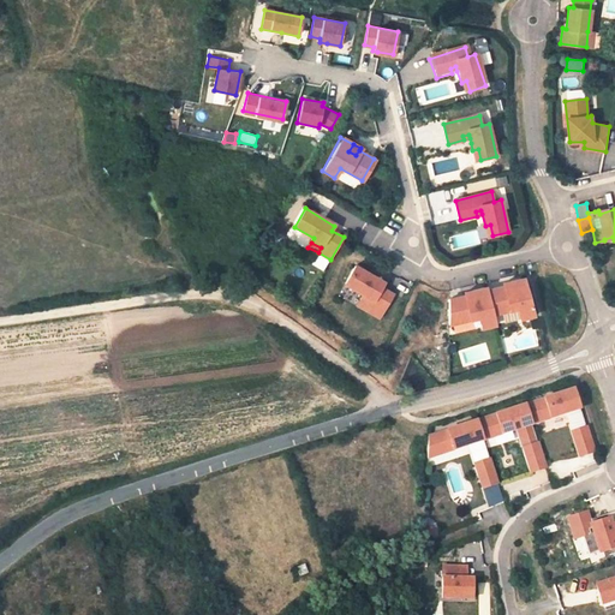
[(368,310),(381,317),(394,293),(382,287),(384,281),(356,264),(345,284),(364,294),(360,298),(371,304),(368,310)]
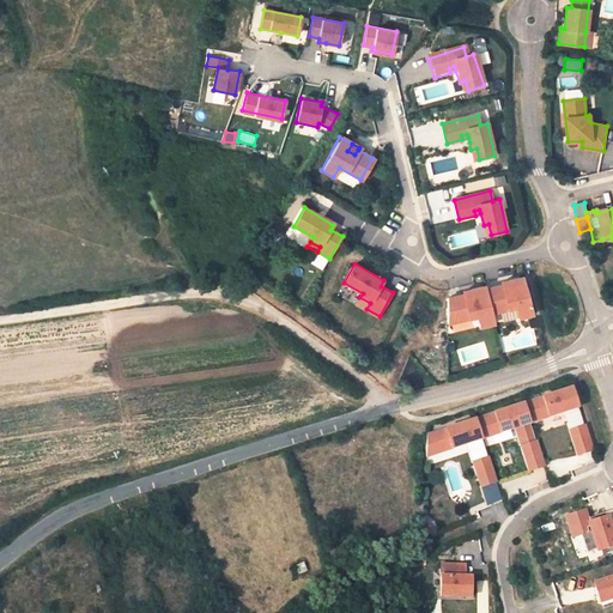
[(502,285),(485,289),(491,313),(516,307),(519,317),(534,314),(523,277),(509,280),(511,289),(503,290),(502,285)]
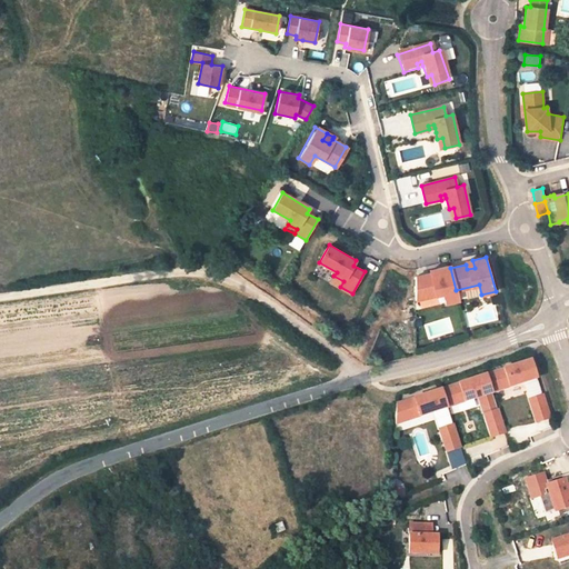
[(466,265),(467,269),(475,268),(472,260),(469,261),(465,261),(466,265)]
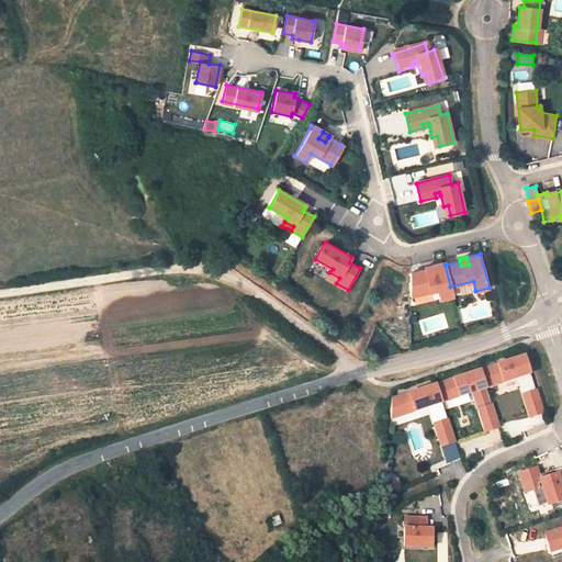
[(425,269),(411,273),(409,296),(438,290),(440,300),(453,296),(450,287),(445,265),(445,262),(431,265),(434,272),(426,274),(425,269)]
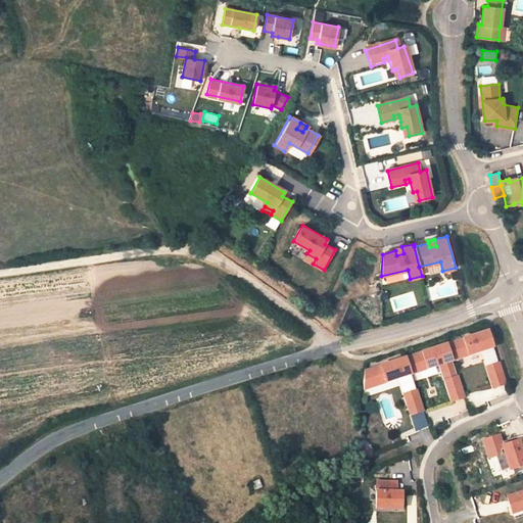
[(396,255),(403,253),(401,246),(398,247),(394,248),(395,250),(396,255)]
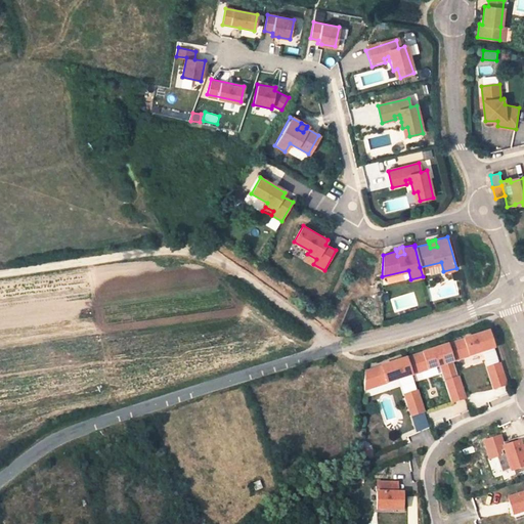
[(307,254),(304,260),(313,264),(316,259),(307,254)]
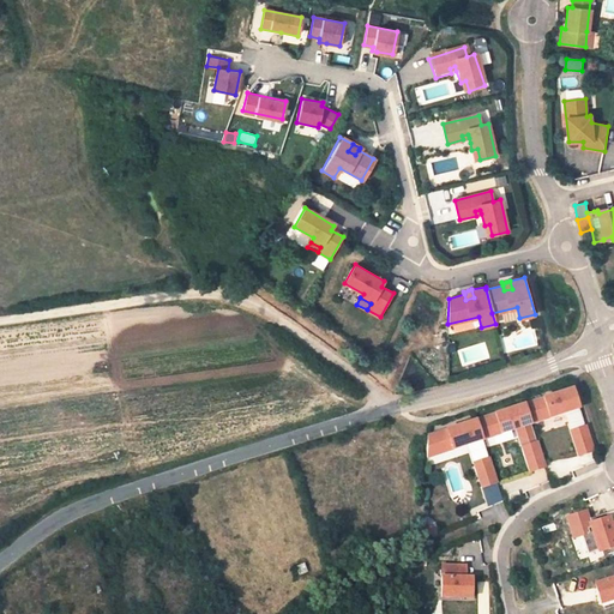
[(524,404),(530,423),(579,408),(572,389),(524,404)]
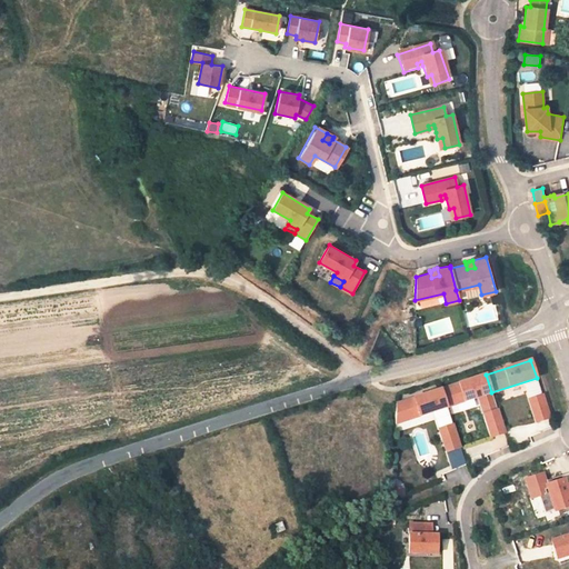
[(441,389),(447,407),(491,392),(486,375),(441,389)]
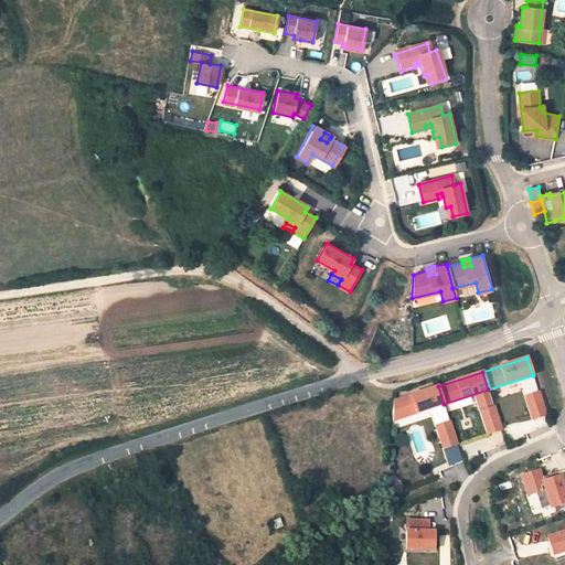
[(393,422),(444,404),(438,386),(393,402),(393,422)]
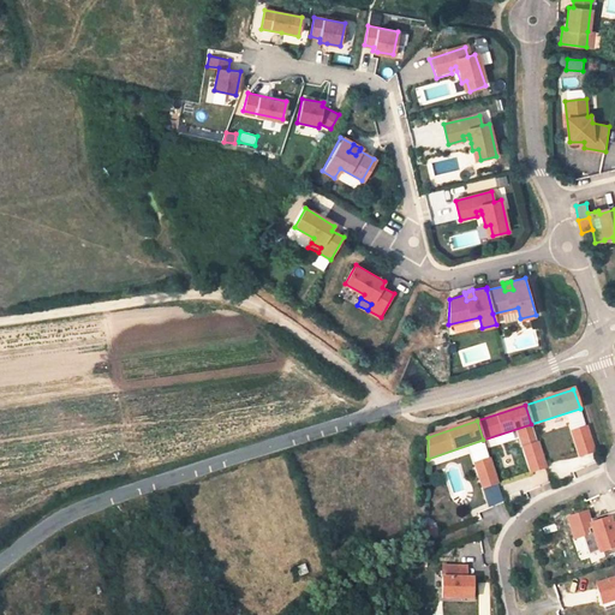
[(551,421),(541,424),(543,433),(554,429),(551,421)]
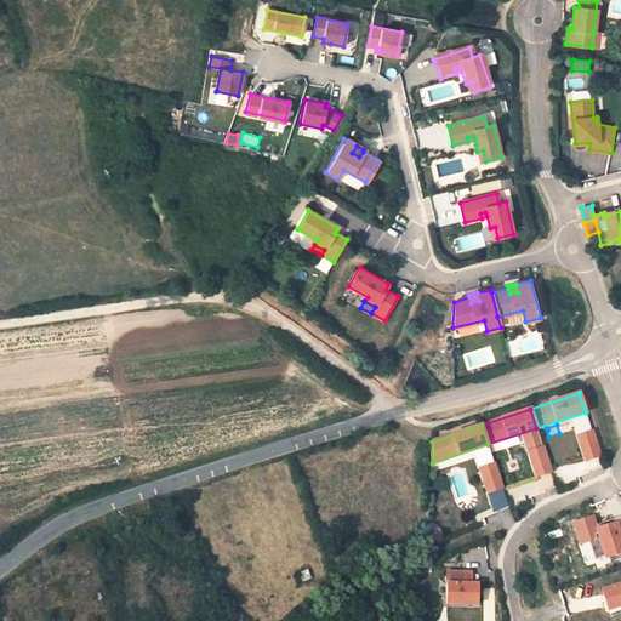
[(536,450),(542,448),(536,428),(519,434),(527,454),(536,450)]
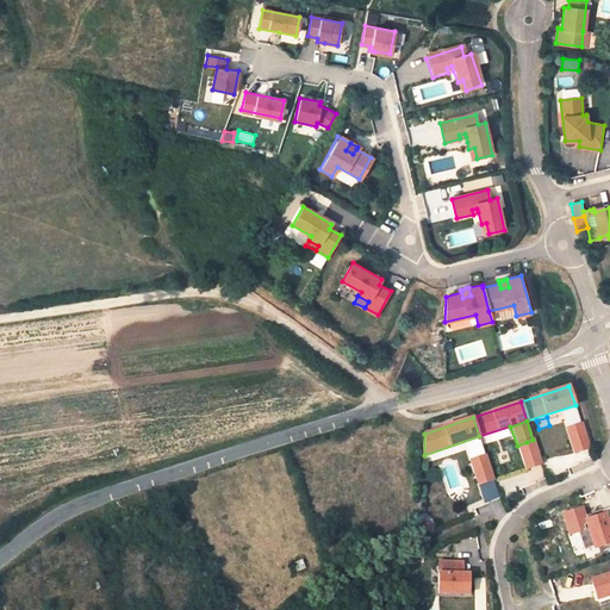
[(590,448),(582,423),(574,425),(577,435),(574,436),(579,452),(590,448)]
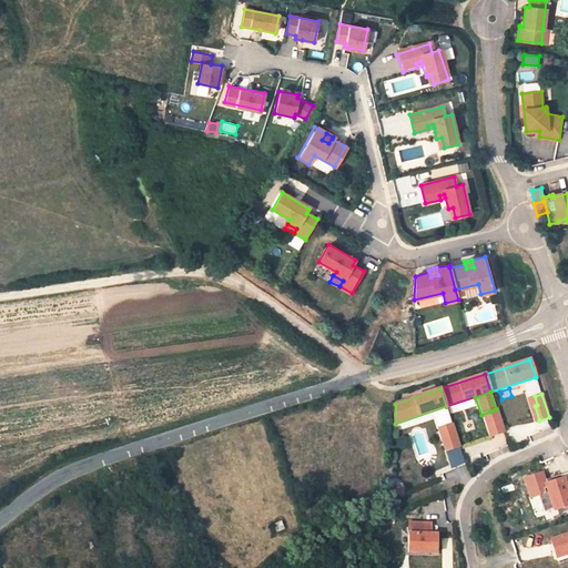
[(535,396),(527,399),(536,422),(539,421),(535,406),(537,405),(535,396)]
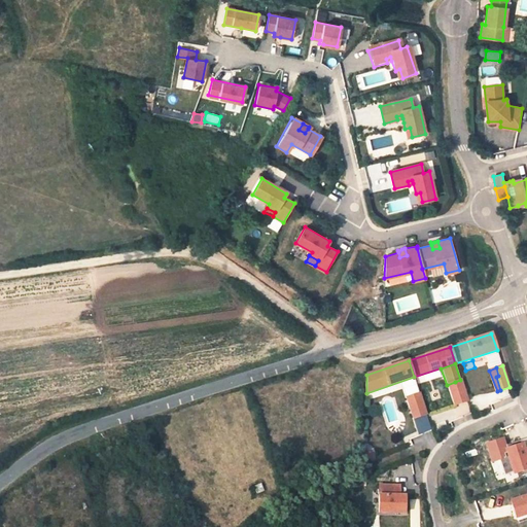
[(467,401),(460,380),(455,382),(457,389),(455,390),(459,403),(467,401)]
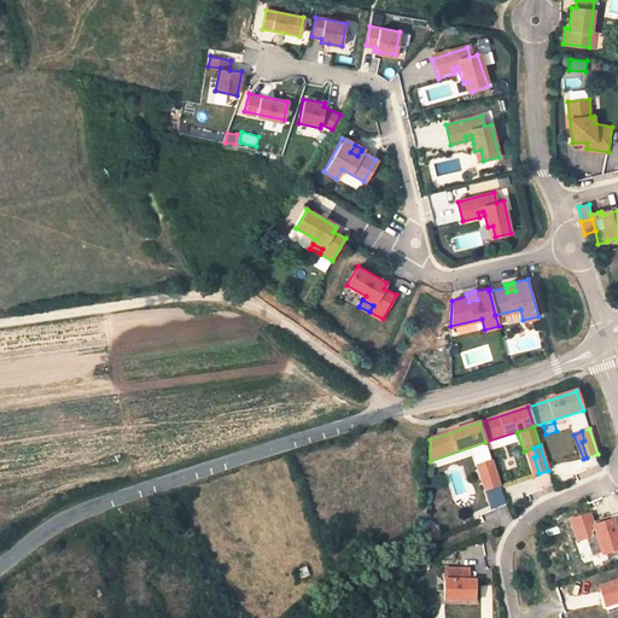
[(536,456),(534,448),(524,452),(532,476),(538,473),(534,458),(536,456)]
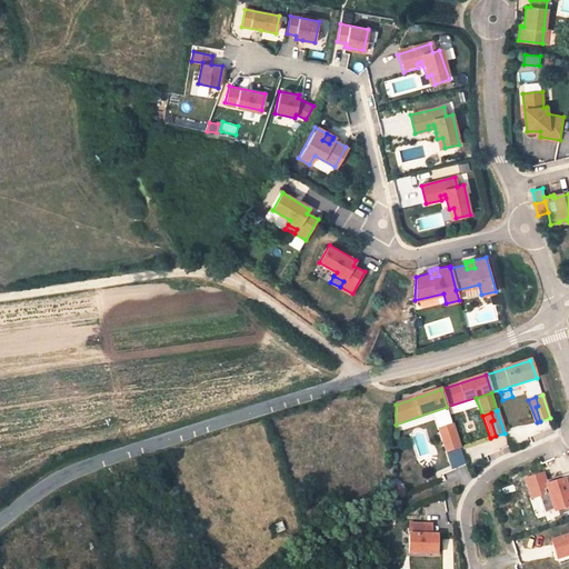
[(460,448),(452,425),(446,427),(449,435),(446,436),(451,451),(460,448)]
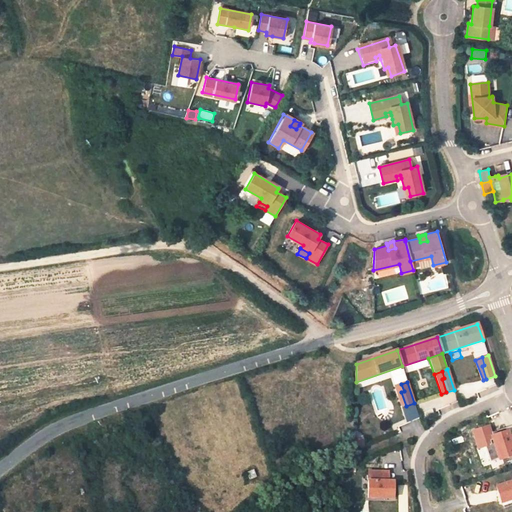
[(401,384),(393,387),(401,407),(406,406),(401,392),(404,391),(401,384)]
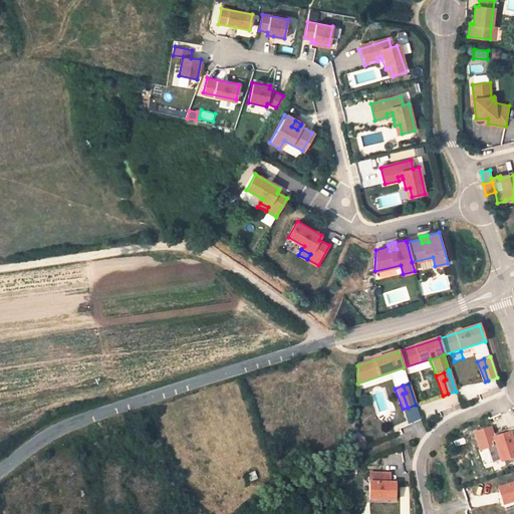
[(490,429),(476,433),(481,449),(495,445),(493,438),(490,429)]
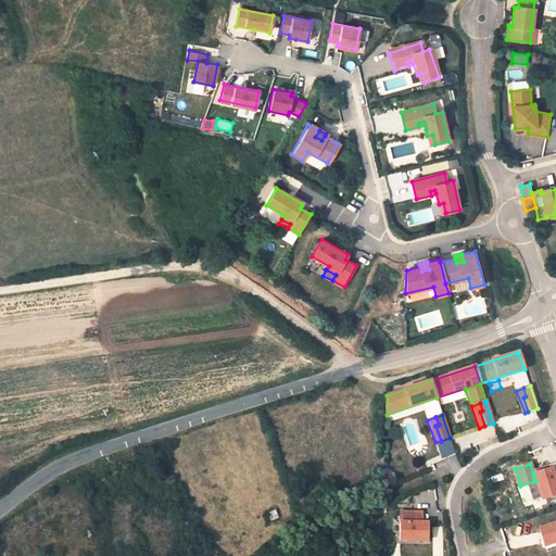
[(555,495),(555,479),(554,480),(553,475),(551,468),(533,474),(535,481),(542,500),(555,495)]
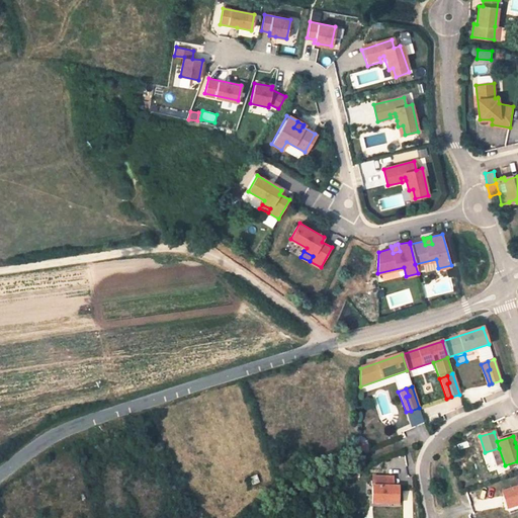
[(386,478),(372,477),(372,504),(398,504),(399,487),(392,487),(386,487),(386,478)]
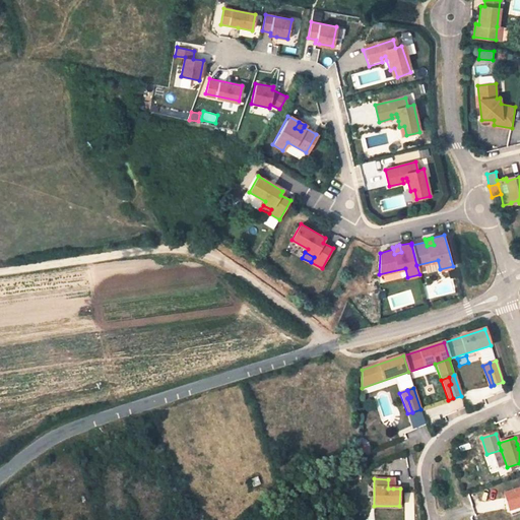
[(519,489),(504,495),(510,511),(519,507),(519,489)]
